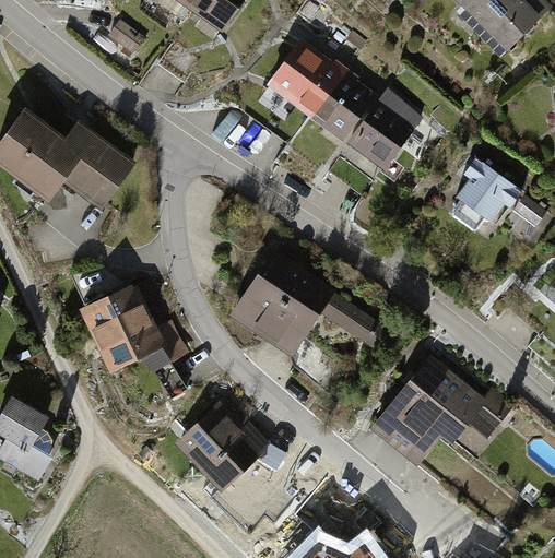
[(176,0),(190,10),(197,0),(176,0)]
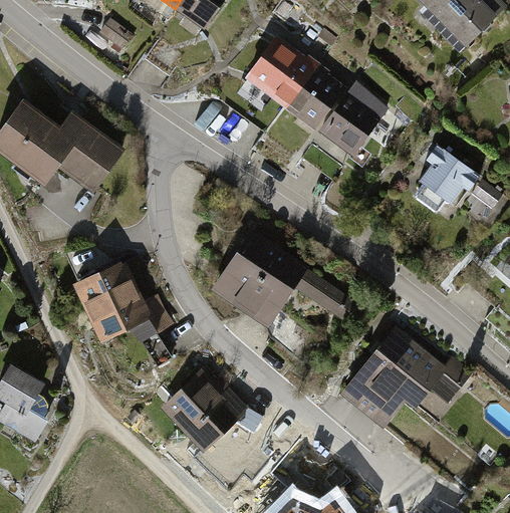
[(181,0),(175,9),(201,29),(223,0),(181,0)]
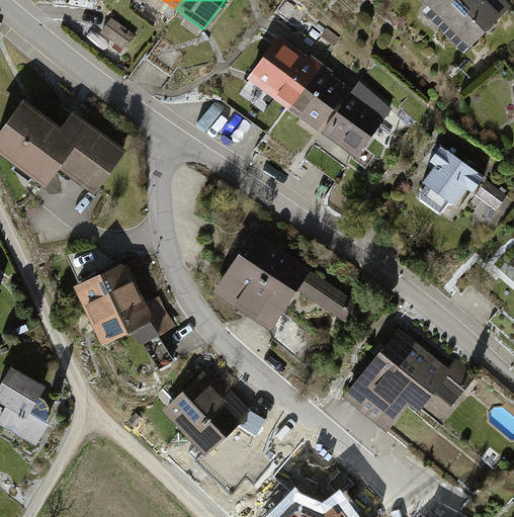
[(424,0),(466,45),(506,7),(500,0),(424,0)]
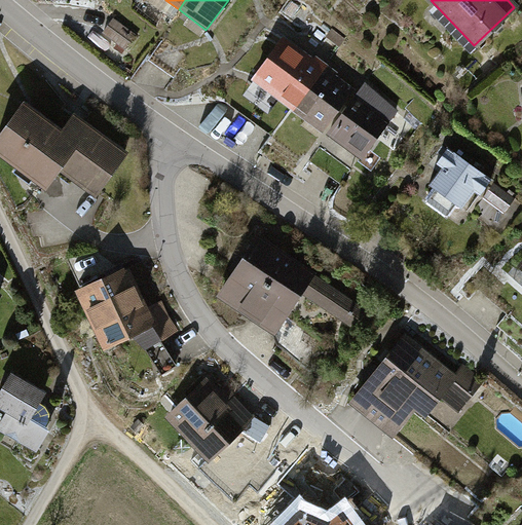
[(116,22),(106,35),(128,50),(138,37),(116,22)]
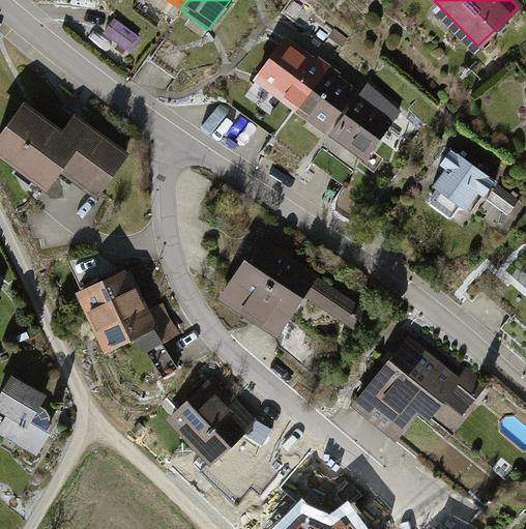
[(265,90),(298,117),(333,71),(300,46),(265,90)]
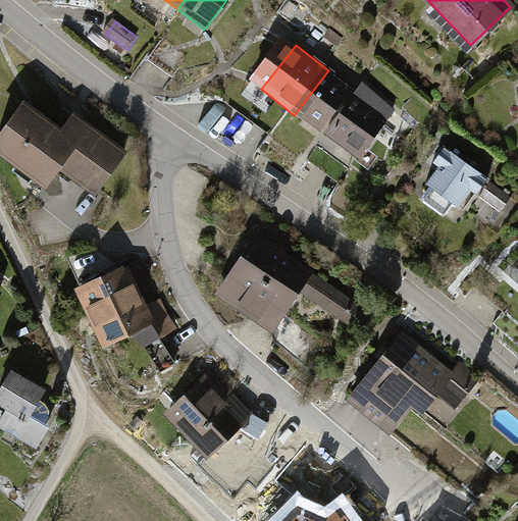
[(319,135),(323,129),(354,90),(328,70),(294,115),(319,135)]
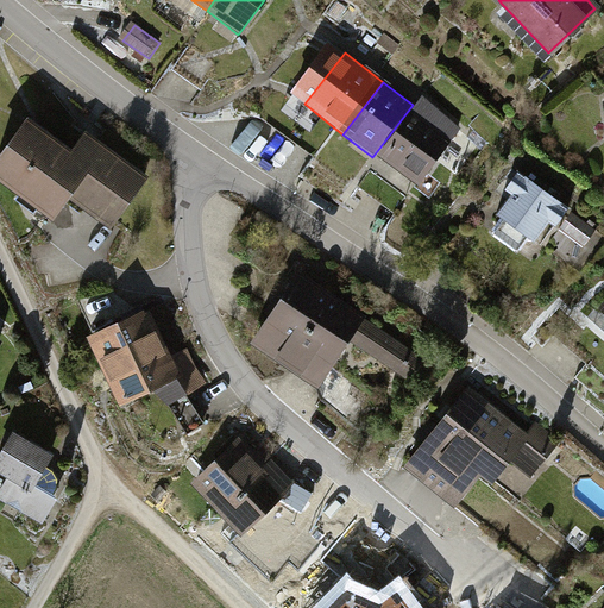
[(377,151),(420,185),(464,130),(420,96),(413,105),(377,151)]
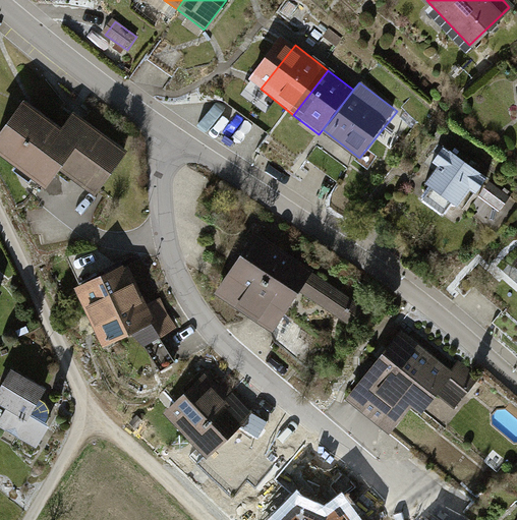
[(23,99),(0,128),(0,151),(43,185),(59,164),(95,192),(126,153),(73,110),(59,127),(23,99)]
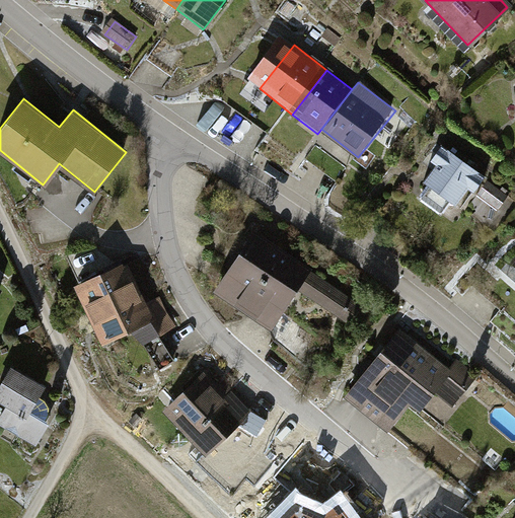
[(445,149),(422,177),(456,207),(481,178),(445,149)]
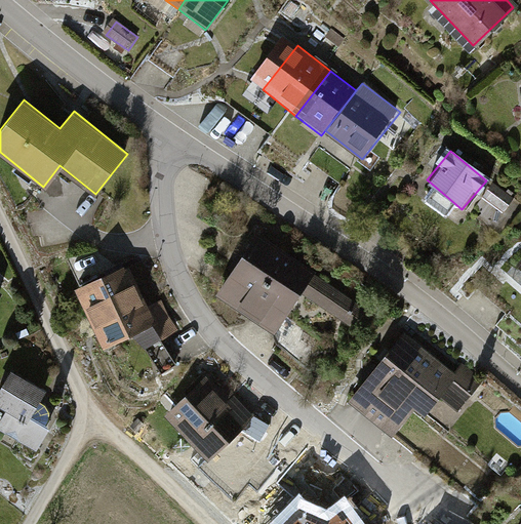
[(362,303),(255,235),(217,295),(277,333),(302,295),(349,325),(362,303)]
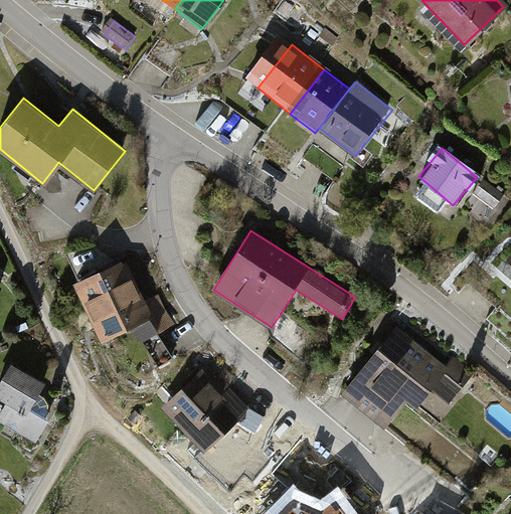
[(124,260),(73,283),(100,340),(128,327),(135,343),(157,333),(124,260)]
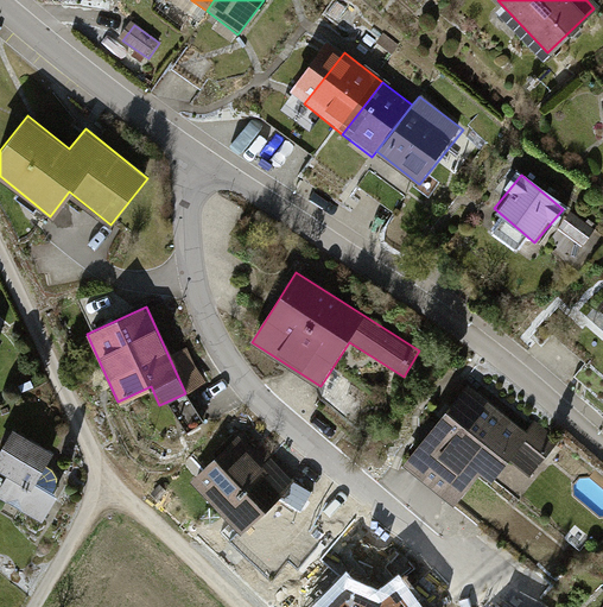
[(469,383),(427,434),(481,474),(490,485),(520,451),(541,469),(564,443),(538,421),(527,432),(469,383)]
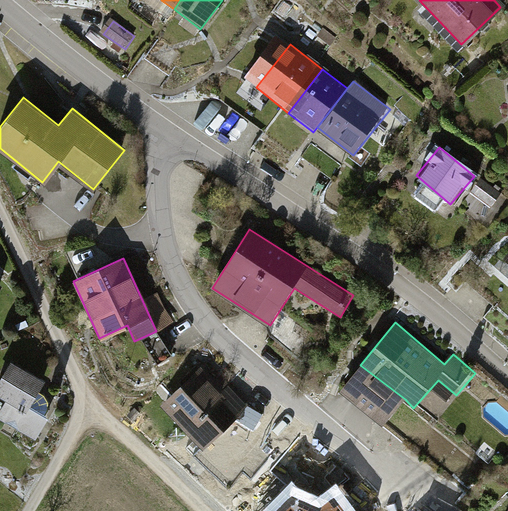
[(10,363),(0,381),(0,391),(7,396),(0,409),(0,417),(35,436),(45,418),(27,408),(31,402),(43,380),(10,363)]
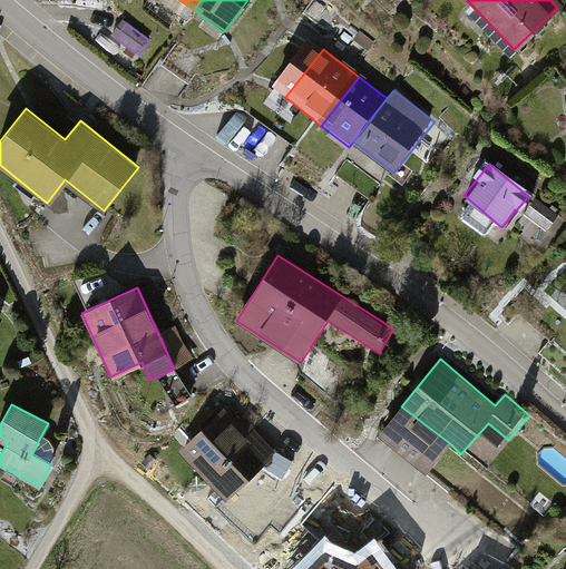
[(252,480),(292,502),(314,474),(274,450),(233,404),(181,450),(227,501),(252,480)]
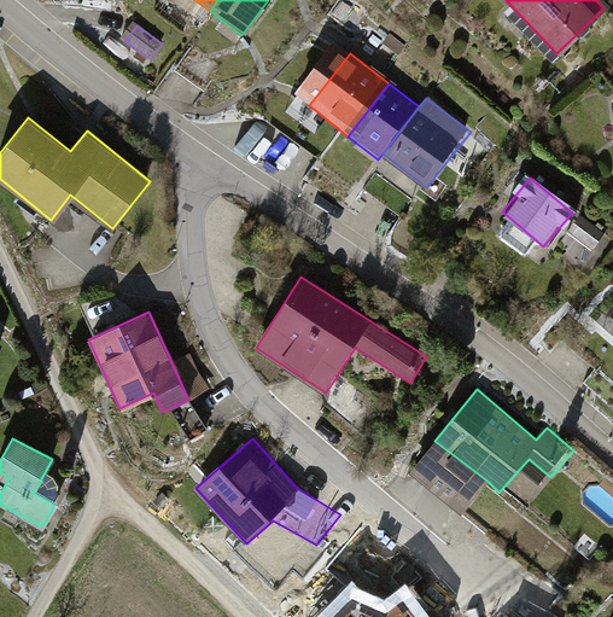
[(435,441),(412,470),(466,512),(489,482),(435,441)]
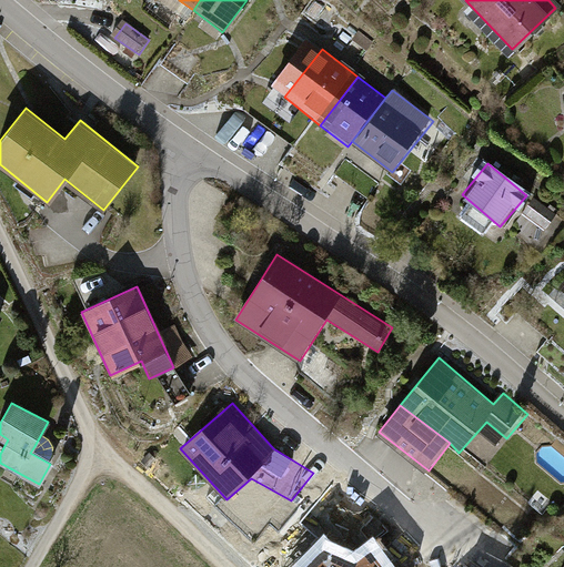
[(392,566),(376,545),(360,557),(328,544),(302,566),(392,566)]
